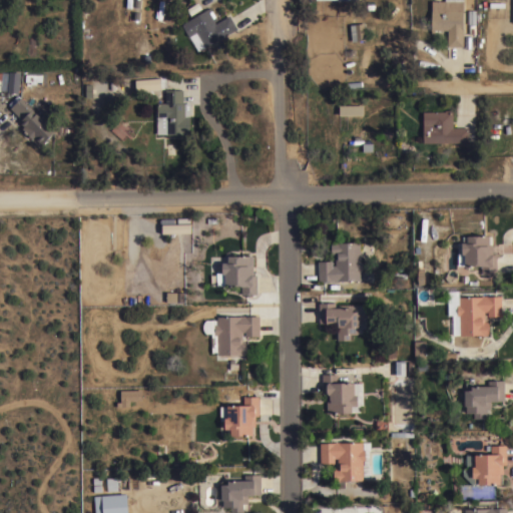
[(462,0),(462,27),(463,27),(463,46),(447,45),(448,30),(434,30),(434,33),(431,32),(432,0),(462,0)]
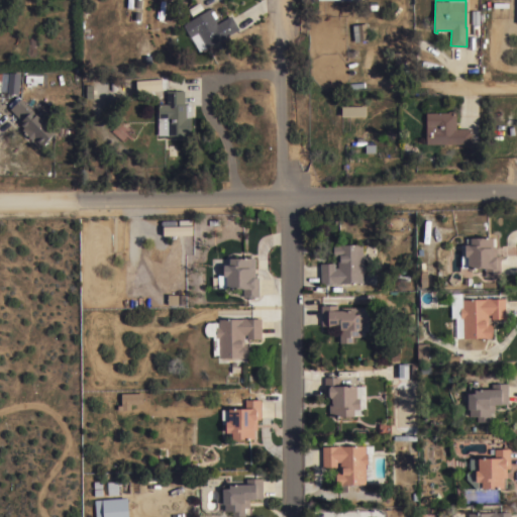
[(211,7),(219,19),(215,21),(217,23),(231,15),(238,27),(206,46),(197,31),(190,36),(183,23),(211,7)]
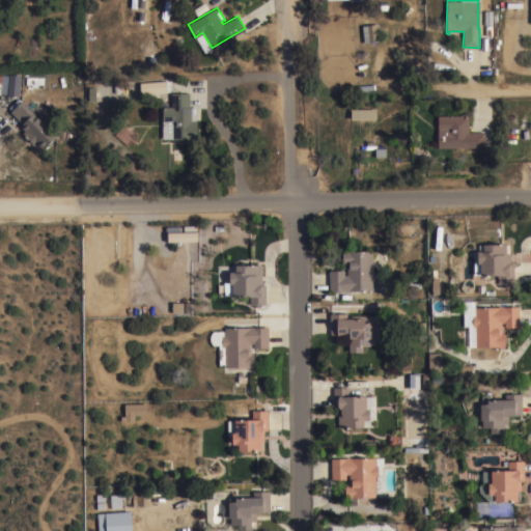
[(378,40),(364,43),(362,25),(375,23),(378,40)]
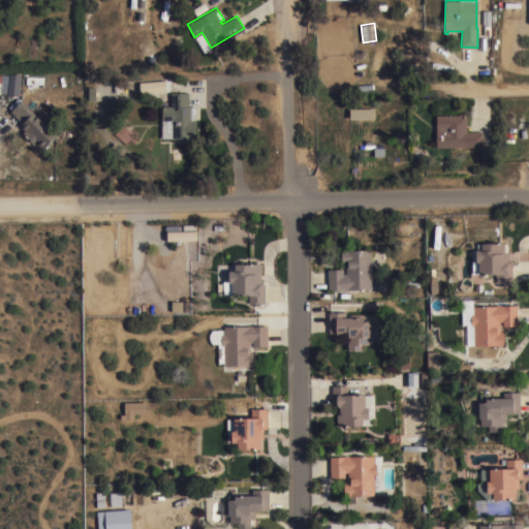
[(194,37),(201,53),(209,49),(201,33),(194,37)]
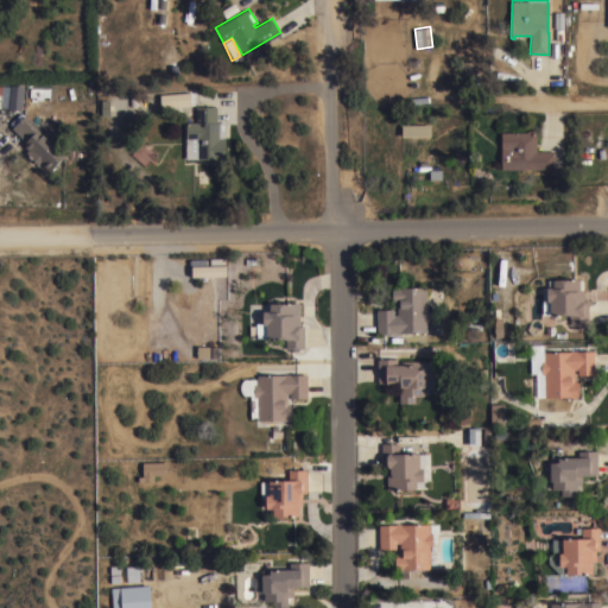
[(21,109),(10,109),(8,113),(0,112),(0,84),(11,86),(11,84),(24,86),(21,109)]
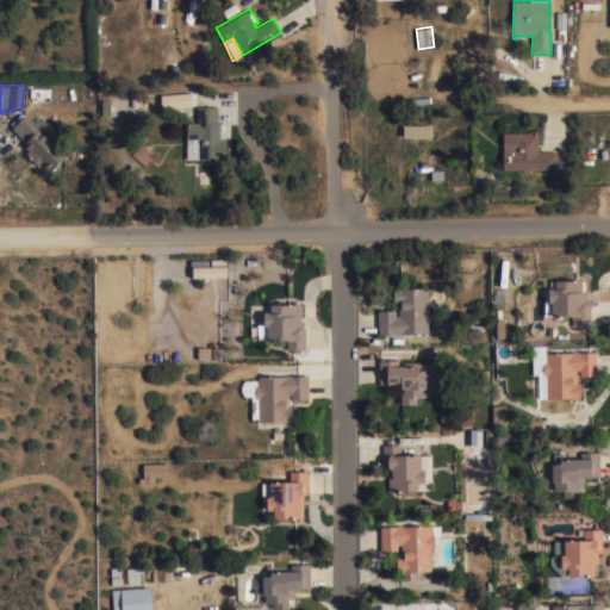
[(49,88),(49,97),(43,97),(43,99),(36,99),(36,97),(30,97),(30,87),(49,88)]
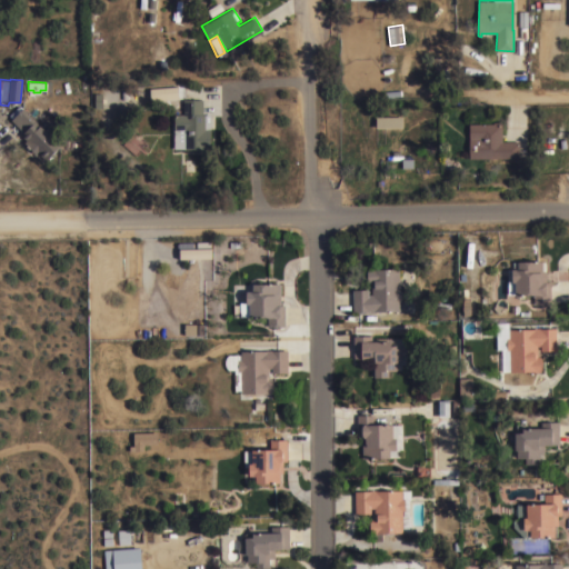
[(177,99),(177,87),(148,88),(149,100),(177,99)]
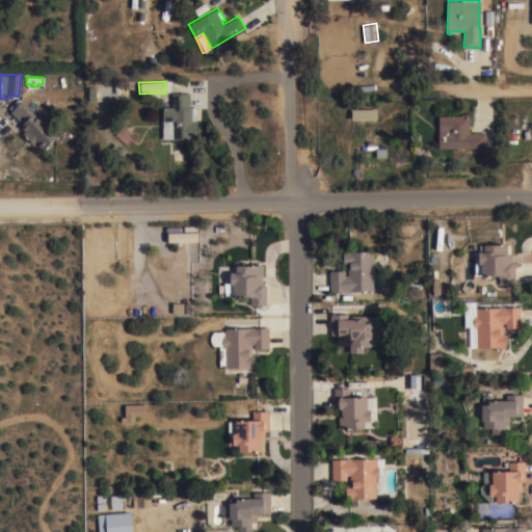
[(196,139),(171,139),(171,138),(162,138),(162,106),(171,106),(171,92),(189,92),(189,106),(197,106),(196,139)]
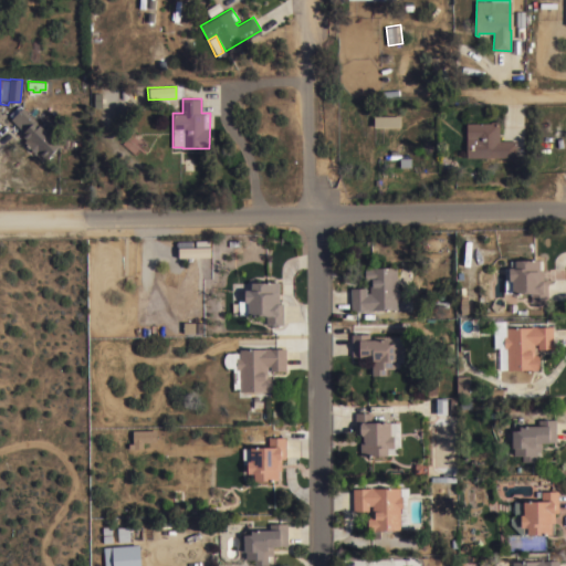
[(38,150),(37,152),(24,140),(27,139),(21,134),(24,130),(11,118),(12,117),(9,114),(18,105),(21,108),(23,107),(60,143),(45,158),(38,150)]
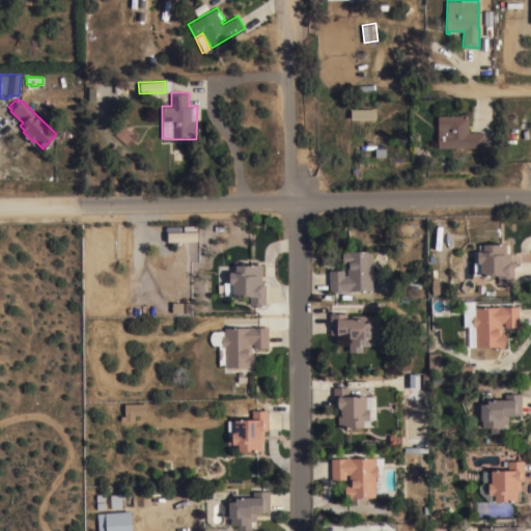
[(375,108),(375,118),(351,118),(351,108),(375,108)]
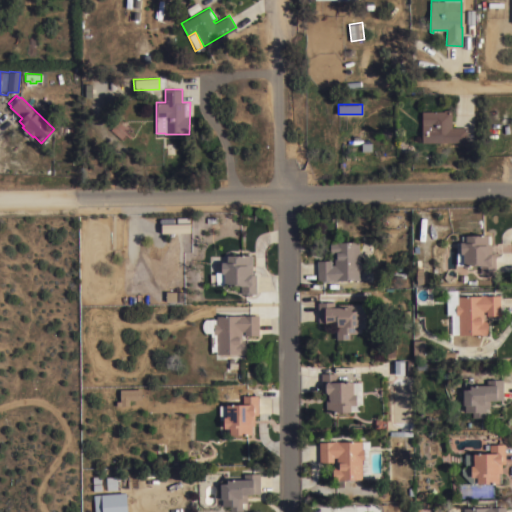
[(467,142),(461,142),(461,141),(423,141),(422,110),(444,110),(444,109),(452,109),(452,126),(467,126),(467,142)]
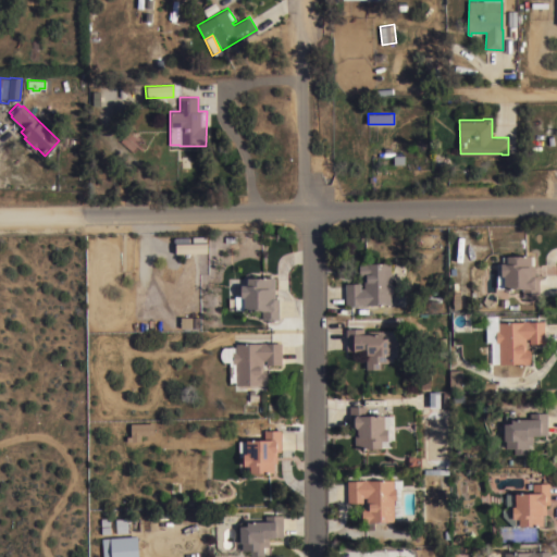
[(205,243),(174,244),(175,252),(205,252),(205,243)]
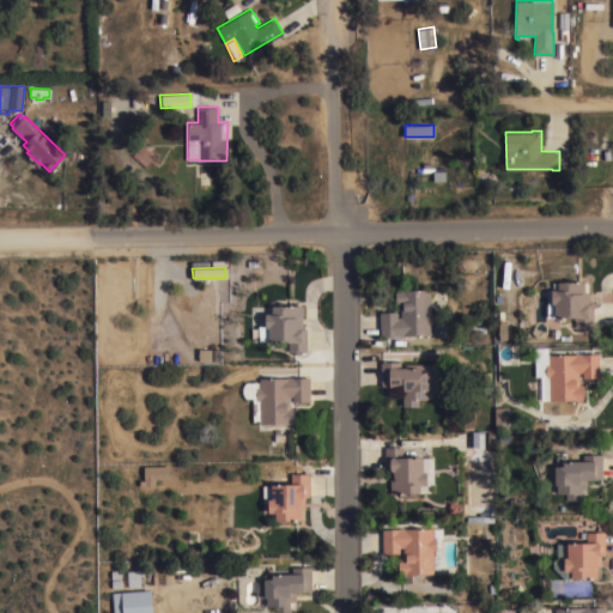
[(583,280),(584,291),(588,291),(588,303),(593,303),(593,327),(575,327),(575,316),(556,316),(554,303),(552,303),(551,289),(558,289),(558,281),(583,280)]
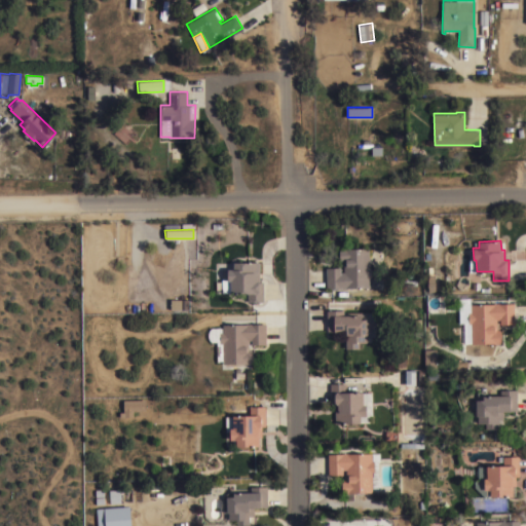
[(369,268),(371,268),(372,278),(370,278),(370,286),(346,287),(346,288),(340,288),(340,287),(327,288),(326,267),(340,266),(340,271),(344,271),(343,261),(341,261),(341,259),(339,259),(339,250),(341,250),(341,248),(344,248),(344,249),(369,248),(369,268)]
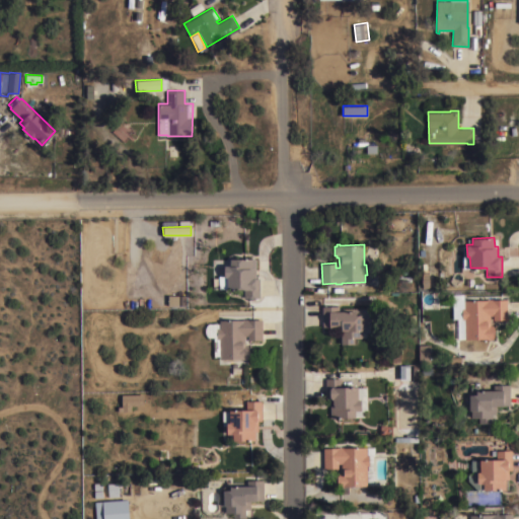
[(252,257),(252,267),(255,267),(255,278),(260,278),(260,297),(244,297),(244,288),(228,288),(228,276),(225,276),(225,265),(230,265),(230,258),(252,257)]
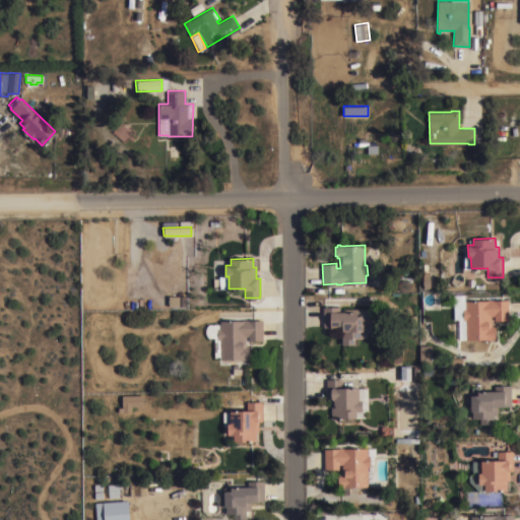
[(186,296),(186,306),(168,306),(168,296),(174,296),(186,296)]
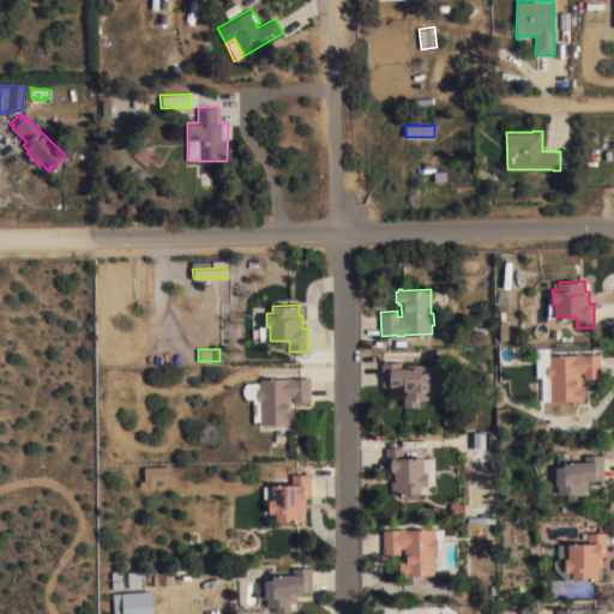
[(577,354),(576,353),(583,353),(583,354),(600,353),(600,378),(583,378),(583,372),(579,372),(579,384),(583,384),(583,386),(584,386),(585,398),(583,398),(583,401),(576,401),(576,399),(549,401),(549,377),(546,377),(546,363),(548,363),(548,355),(577,354)]
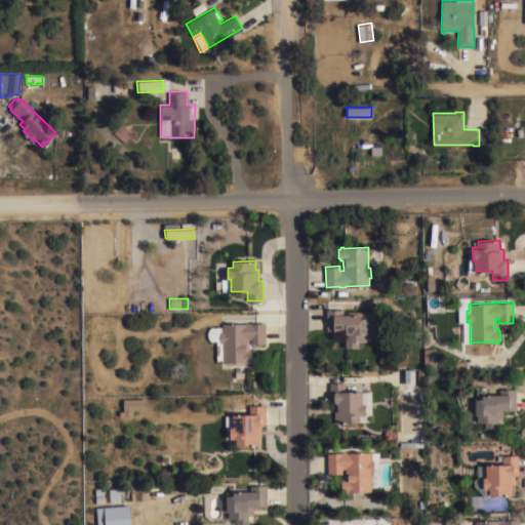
[(326,309),(342,309),(342,314),(360,314),(360,318),(367,318),(367,333),(366,333),(366,340),(358,340),(358,347),(346,347),(346,337),(341,338),(341,334),(346,334),(346,329),(326,330),(326,309)]
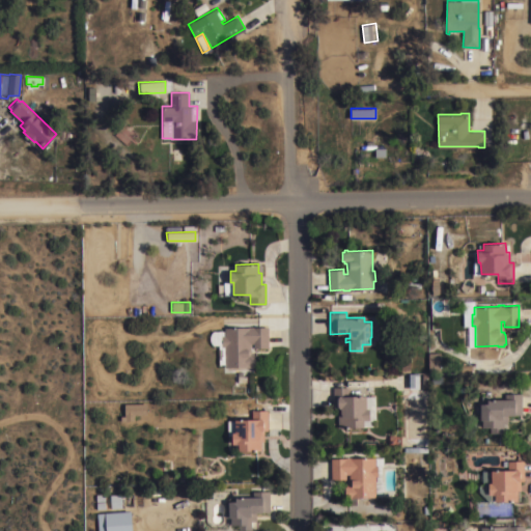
[(269,346),(254,347),(254,342),(251,342),(251,353),(253,353),(253,355),(255,355),(255,364),(254,364),(254,366),(249,366),(225,366),(225,345),(222,345),(222,335),(225,335),(224,327),(249,327),(249,326),(254,326),(254,327),(269,326),(269,346)]
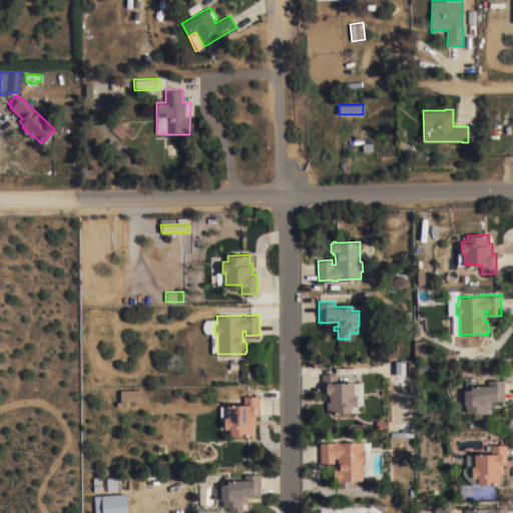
[(425,360),(414,360),(414,340),(425,340),(425,360)]
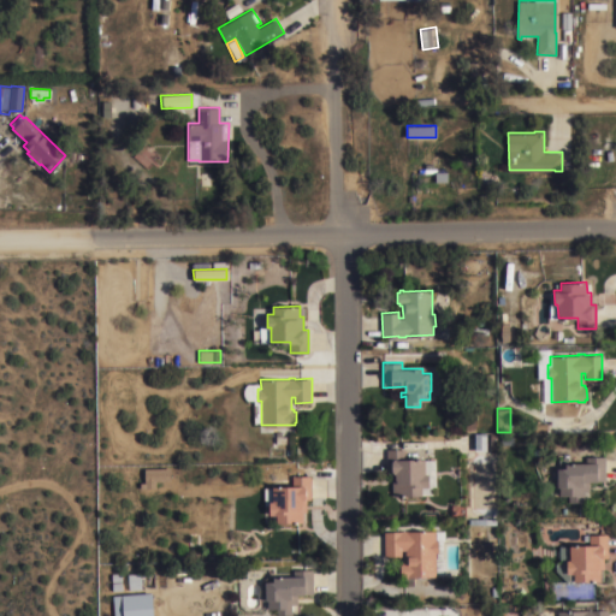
[(485,409),(486,431),(474,431),(474,432),(465,432),(465,409),(474,409),(485,409)]
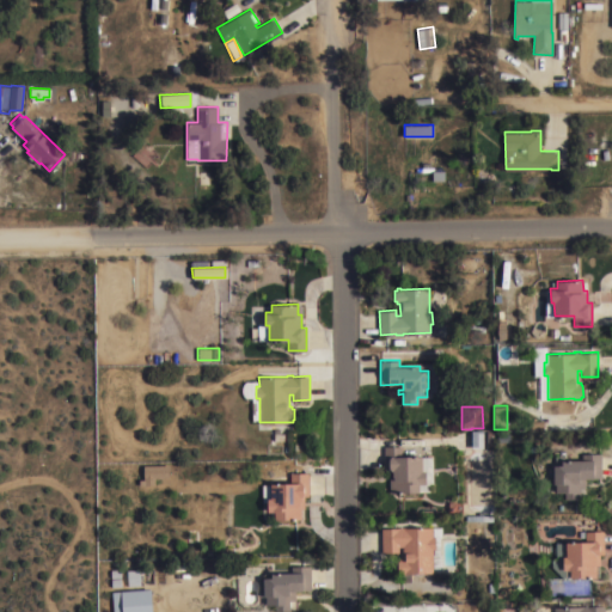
[(483,447),(472,447),(471,429),(483,429),(483,447)]
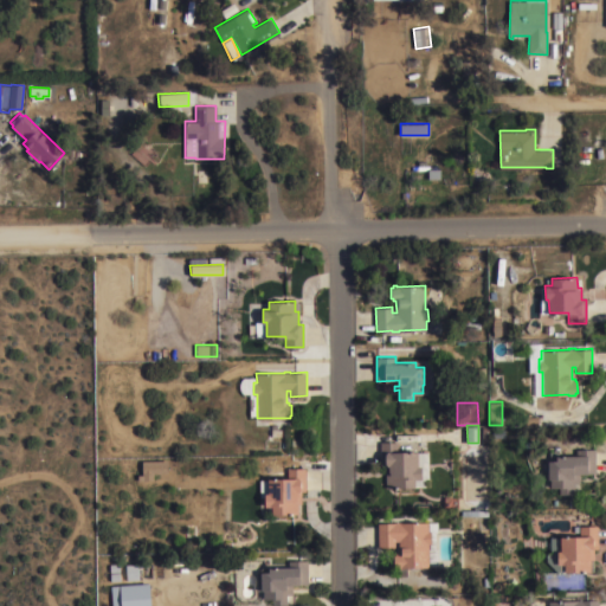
[(386,488),(385,464),(381,464),(380,442),(399,442),(399,451),(418,451),(418,465),(421,465),(421,478),(414,478),(416,487),(386,488)]
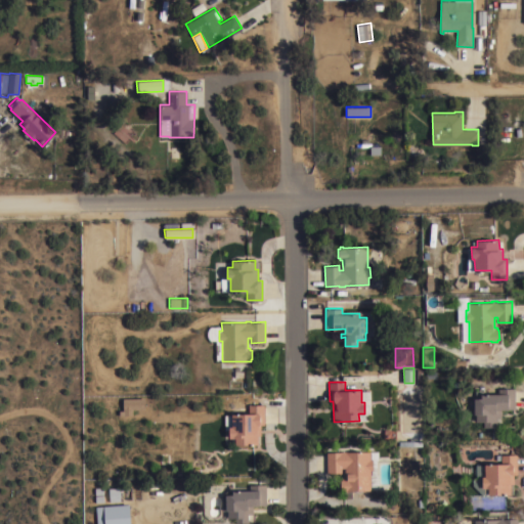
[(515,408),(508,408),(500,408),(501,417),(496,417),(497,426),(484,427),(484,421),(476,421),(476,413),(474,413),(474,397),(481,397),(481,394),(498,393),(498,388),(515,388),(515,408)]
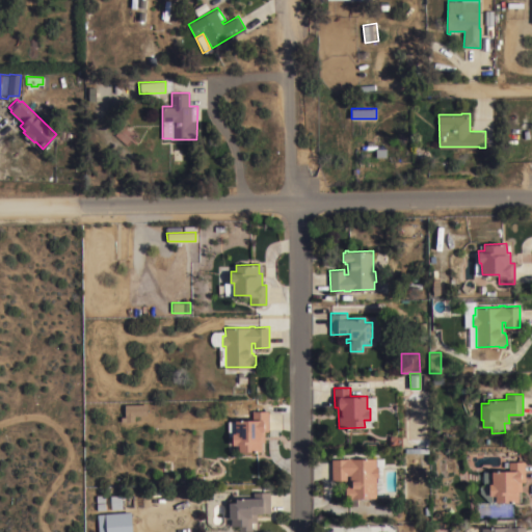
[(144,404),(123,404),(123,421),(133,421),(133,416),(145,415),(144,404)]
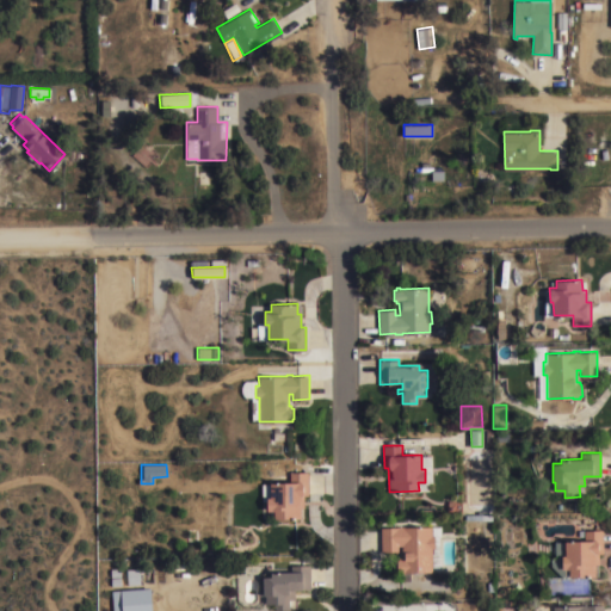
[(308,494),(303,494),(304,507),(300,507),(301,518),(275,518),(275,510),(267,510),(267,500),(261,500),(261,483),(271,483),(271,481),(290,481),(290,471),(308,471),(308,494)]
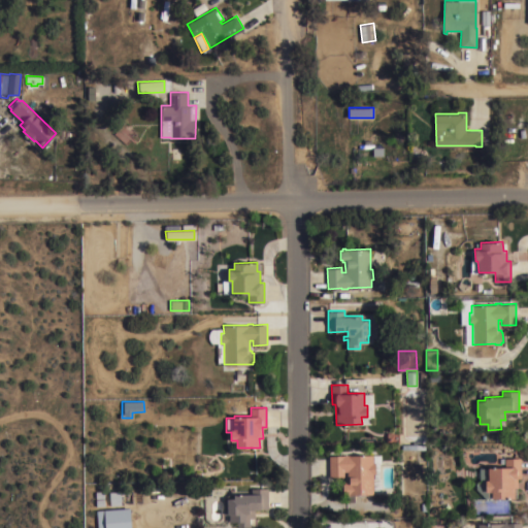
[(343,455),(343,454),(349,454),(349,455),(372,454),(372,462),(375,462),(375,473),(373,473),(373,494),(354,494),(355,501),(347,501),(347,495),(345,495),(345,493),(343,493),(343,483),(344,483),(344,481),(348,481),(348,470),(343,471),(343,475),(329,475),(329,455),(343,455)]
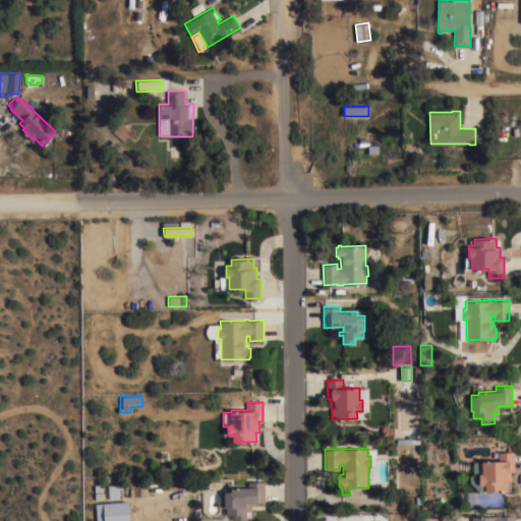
[(514,471),(510,471),(511,480),(508,480),(508,490),(485,490),(485,484),(479,484),(479,473),(482,473),(482,461),(498,460),(498,452),(514,451),(514,471)]
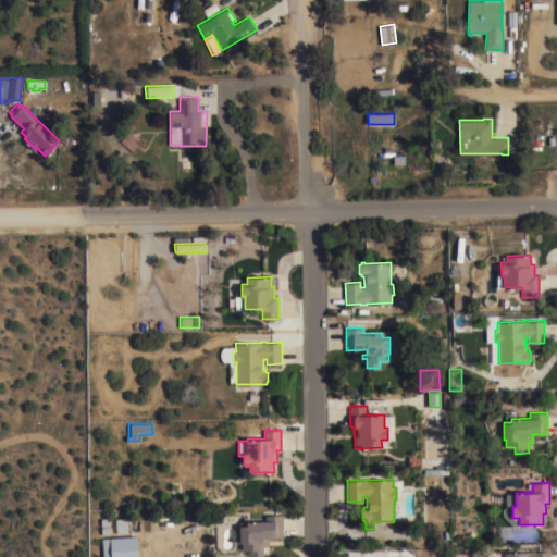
[(236,542),(236,527),(240,522),(247,522),(247,521),(265,520),(264,515),(283,515),(283,536),(275,536),(268,537),(268,546),(263,546),(264,556),(250,556),(250,549),(242,549),(242,542),(240,542),(236,542)]
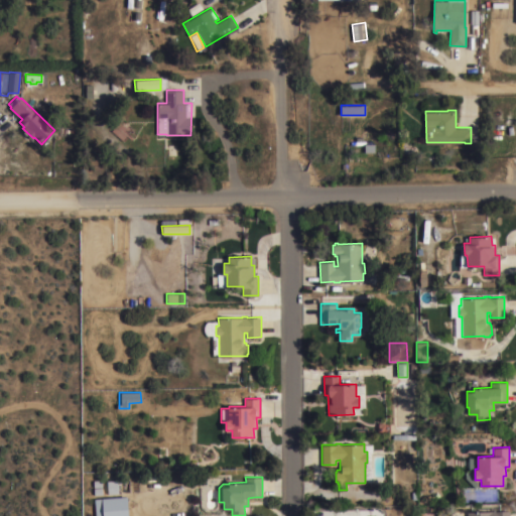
[(118,493),(108,493),(107,480),(117,480),(118,493)]
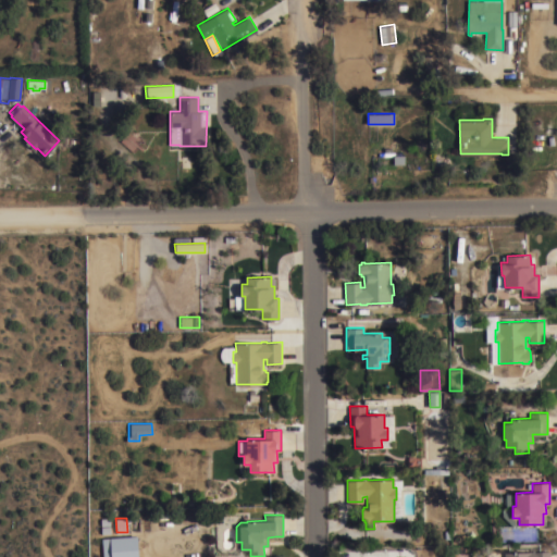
[(103,556),(102,537),(137,535),(138,556),(103,556)]
